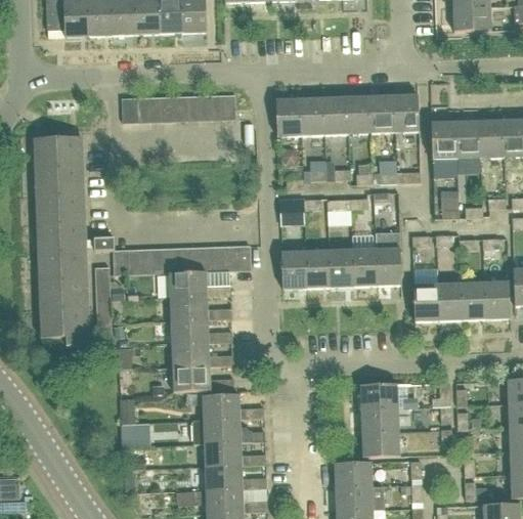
[(88,35),(87,0),(44,0),(46,28),(63,28),(64,36),(88,35)]
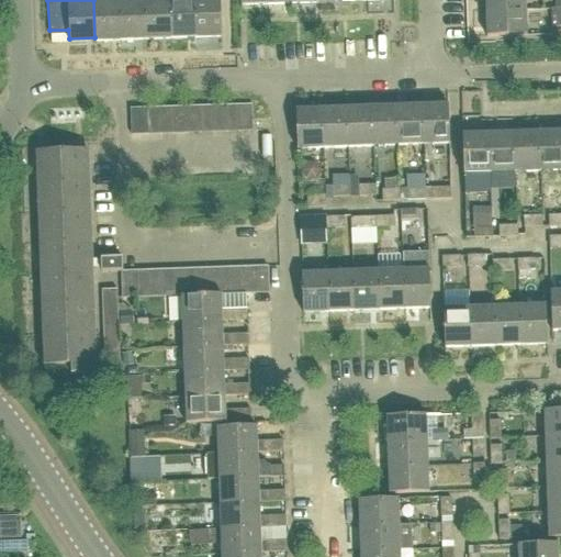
[(94,37),(120,36),(119,0),(93,0),(94,37)]
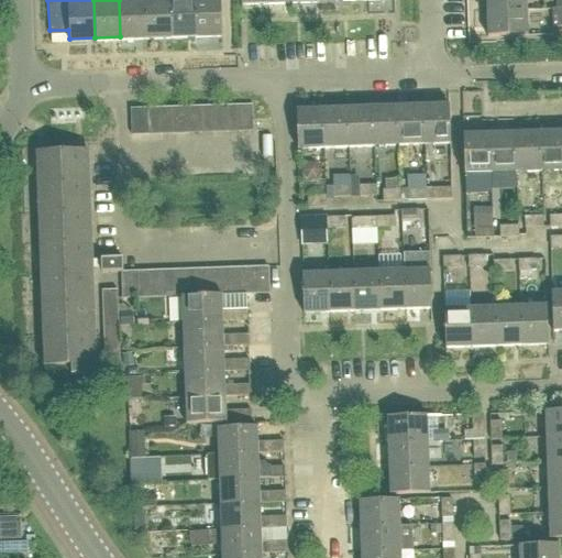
[(120,36),(145,36),(144,0),(119,0),(120,36)]
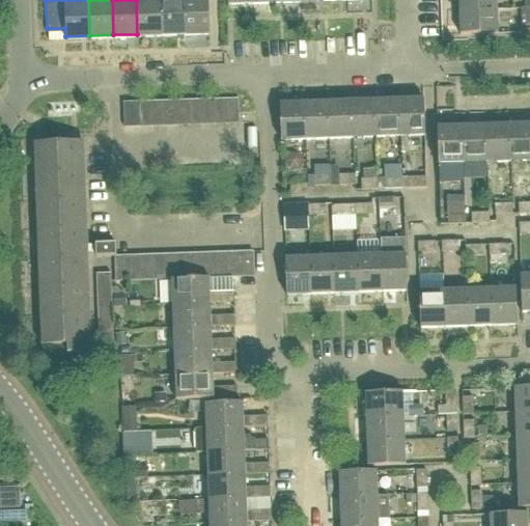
[(137,34),(161,33),(159,0),(136,0),(137,34)]
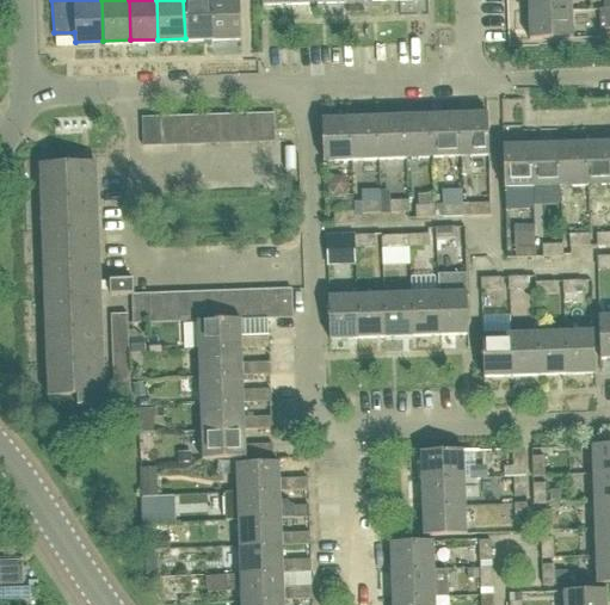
[(185,38),(211,37),(210,0),(183,0),(185,38)]
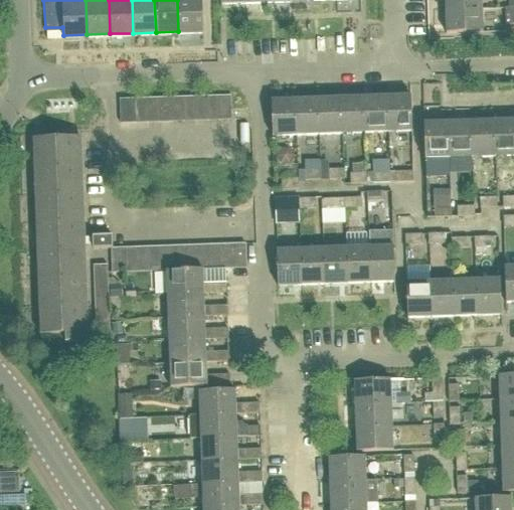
[(177,0),(178,31),(202,30),(201,0),(177,0)]
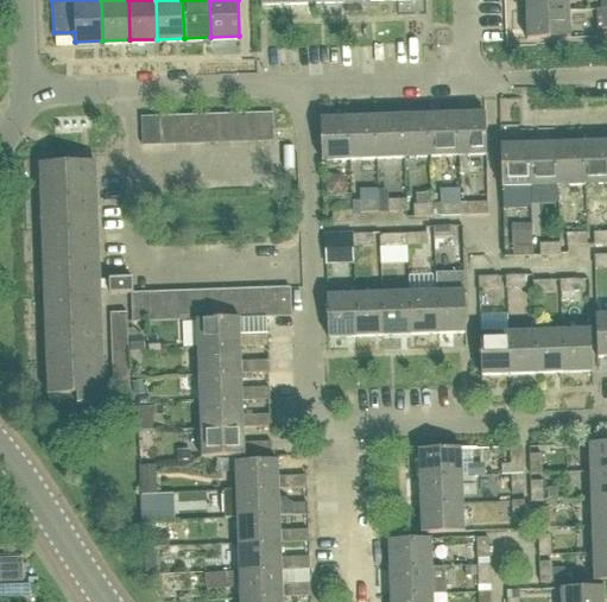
[(592,0),(592,16),(606,14),(606,0),(592,0)]
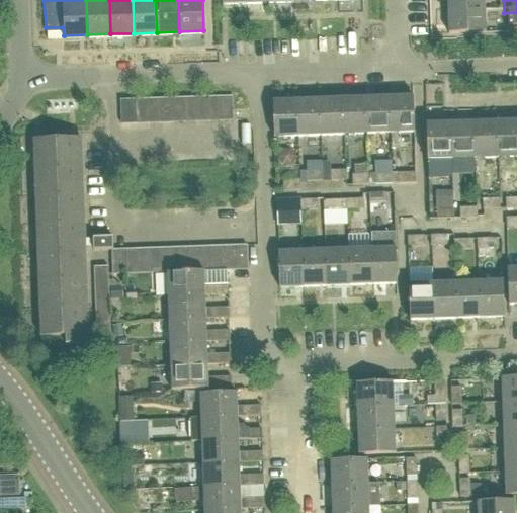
[(484,6),(447,7),(447,30),(485,29),(484,6)]
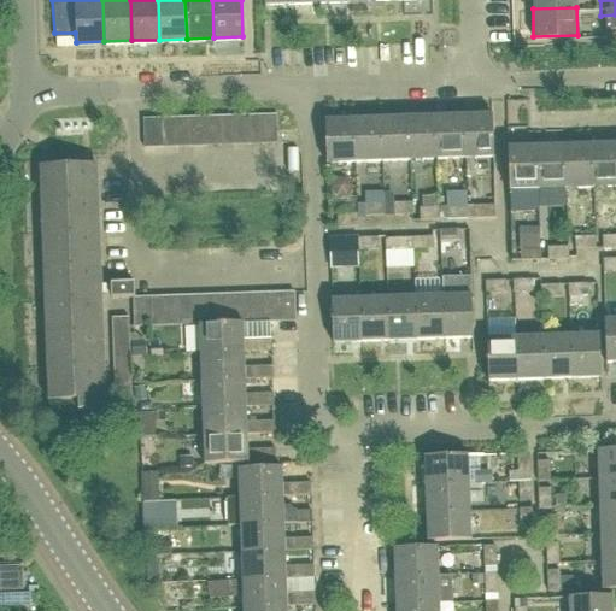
[(262,111),(263,140),(277,139),(276,110),(262,111)]
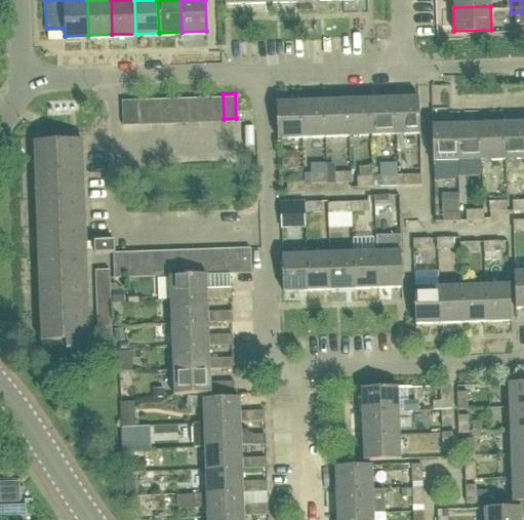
[(394,94),(395,131),(419,130),(418,93),(394,94)]
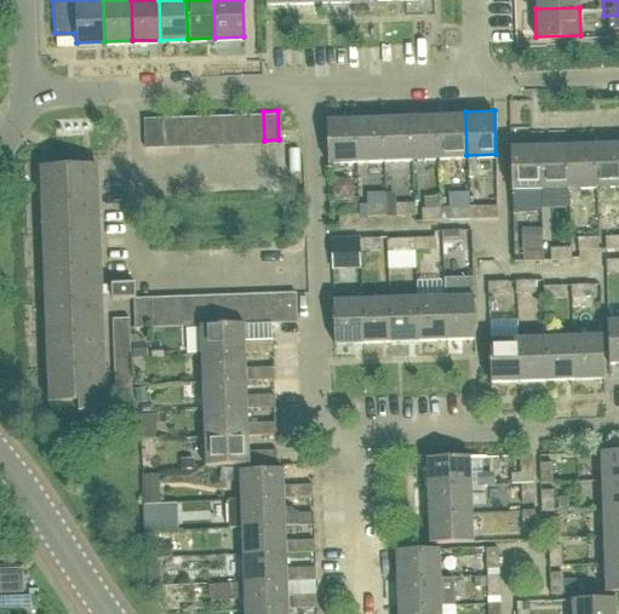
[(235,142),(250,141),(248,112),(234,113),(235,142)]
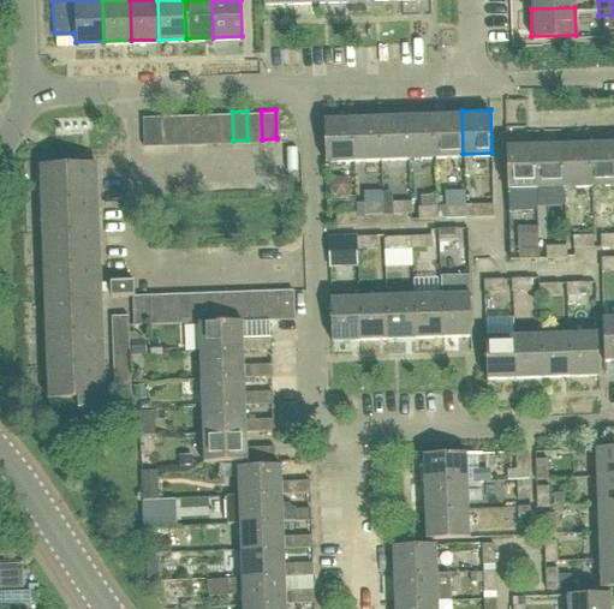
[(248,139),(262,139),(261,111),(246,111),(248,139)]
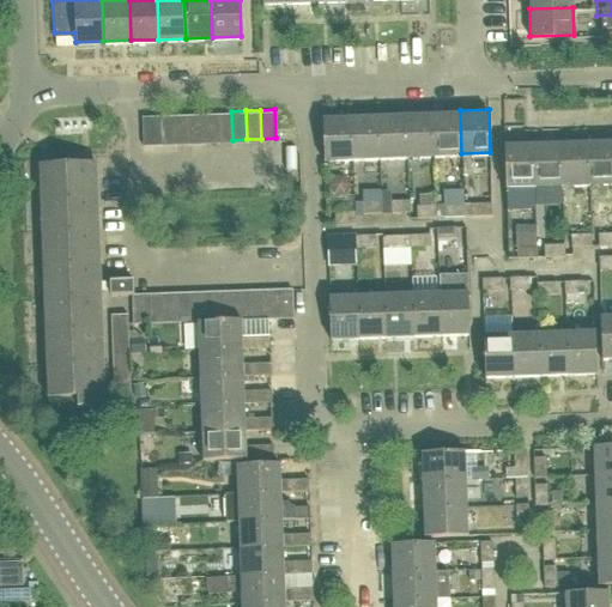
[(406,156),(434,155),(432,110),(405,111),(406,156)]
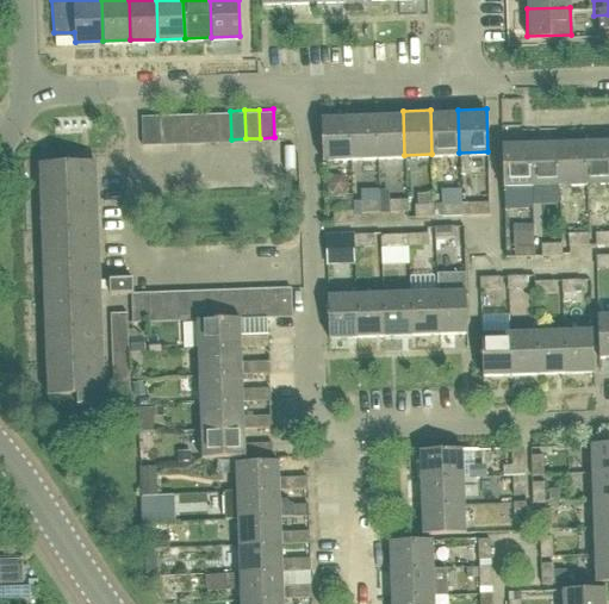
[(432,154),(459,153),(458,110),(430,110),(432,154)]
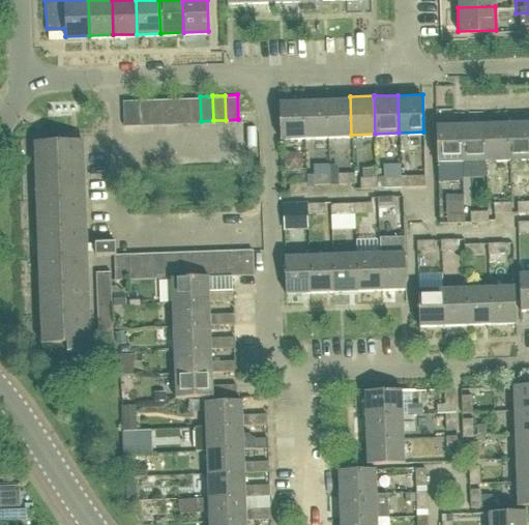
[(176,122),(188,121),(187,96),(175,97),(176,122)]
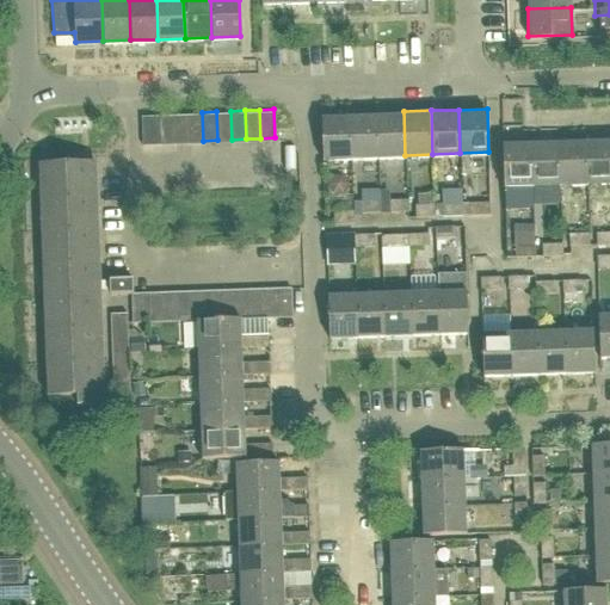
[(217,140),(232,140),(230,111),(216,111),(217,140)]
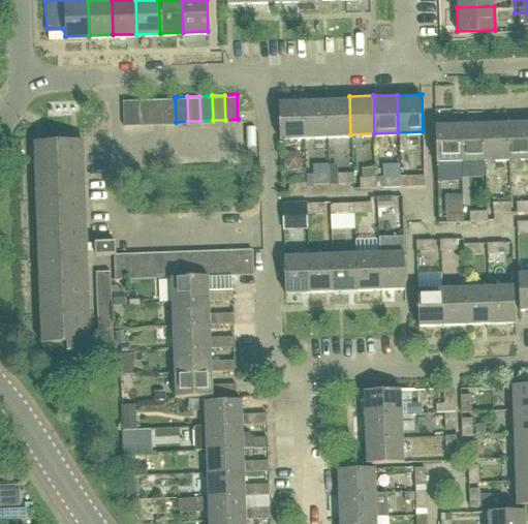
[(328,135),(350,134),(349,96),(325,97),(328,135)]
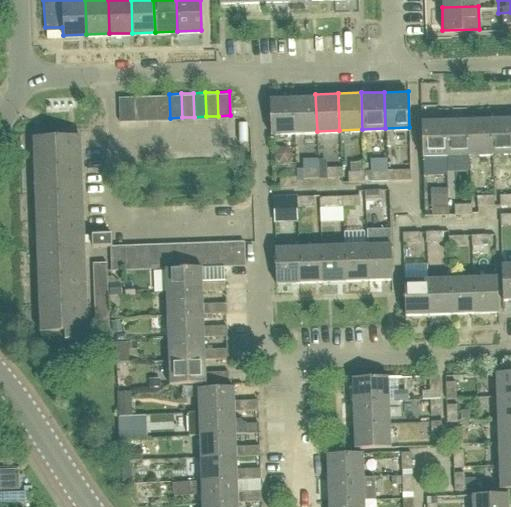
[(146,119),(158,118),(157,94),(145,95),(146,119)]
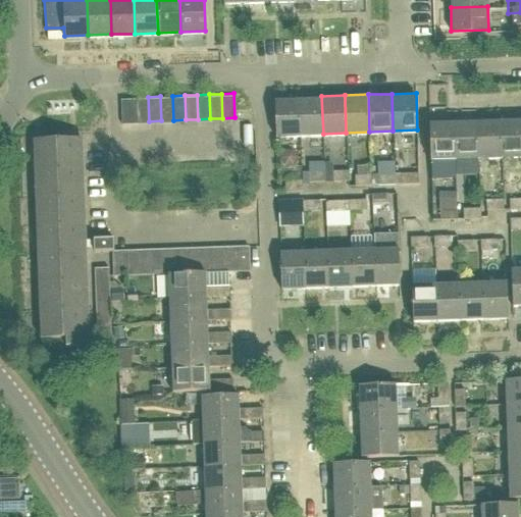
[(161,120),(173,120),(172,96),(160,96),(161,120)]
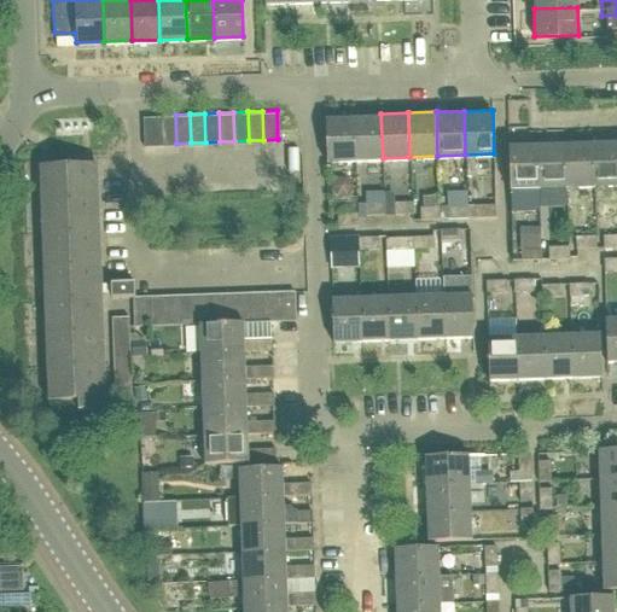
[(355,159),(383,158),(380,114),(354,115),(355,159)]
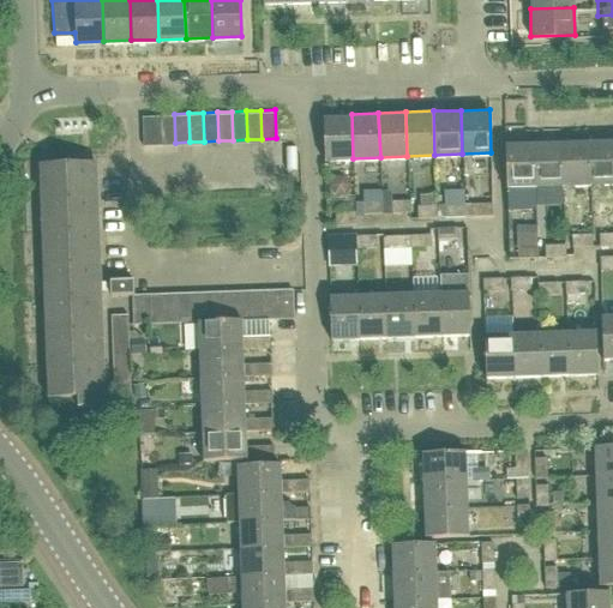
[(143,144),(160,143),(160,114),(142,115),(143,144)]
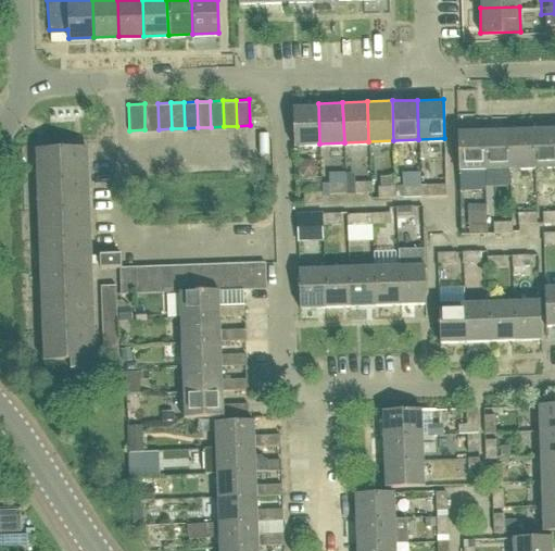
[(144,129),(159,129),(158,103),(144,103),(144,129)]
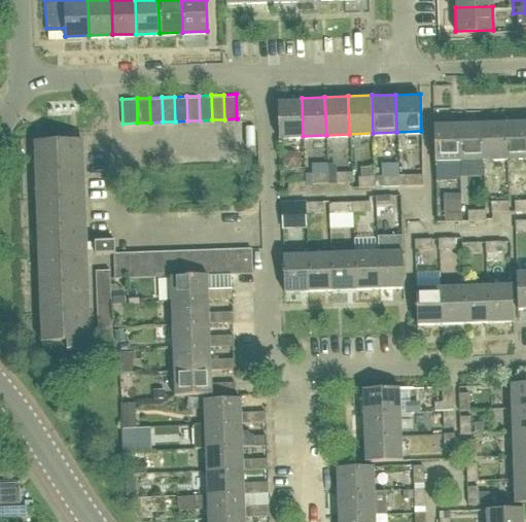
[(278,136),(303,136),(302,98),(276,99),(278,136)]
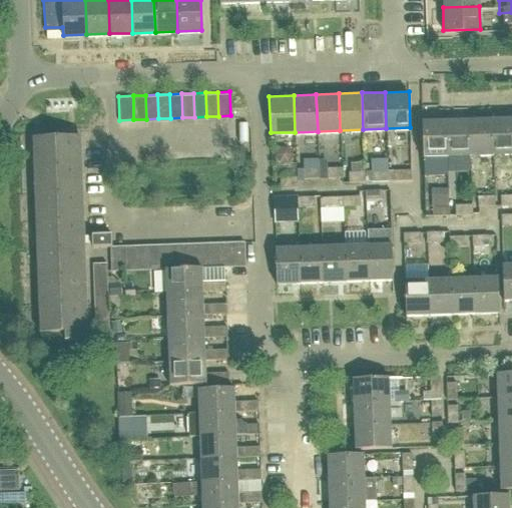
[(492,153),(511,151),(511,115),(491,116),(492,153)]
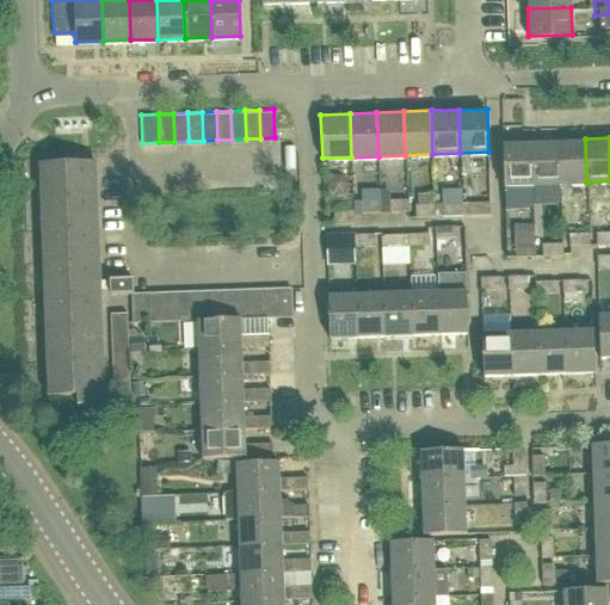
[(559,183),(586,183),(585,139),(558,140),(559,183)]
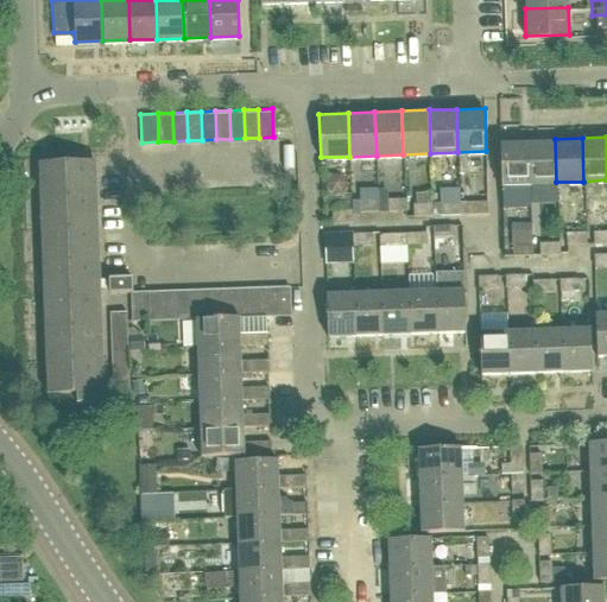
[(529,183),(556,182),(555,139),(528,140),(529,183)]
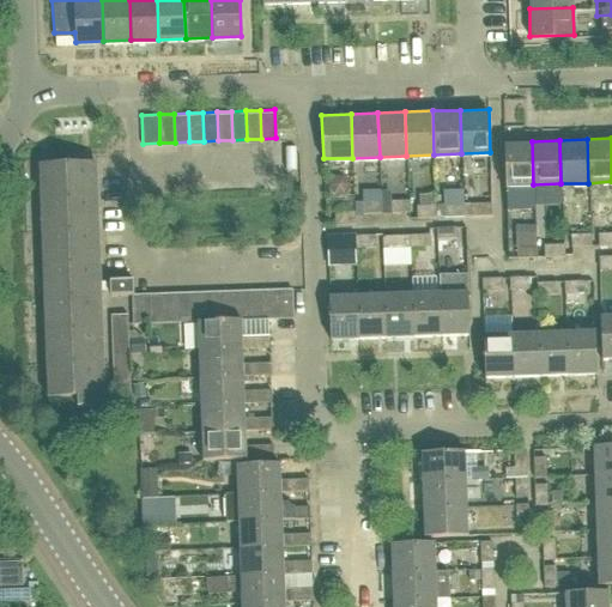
[(503,143),(506,186),(533,184),(532,141),(503,143)]
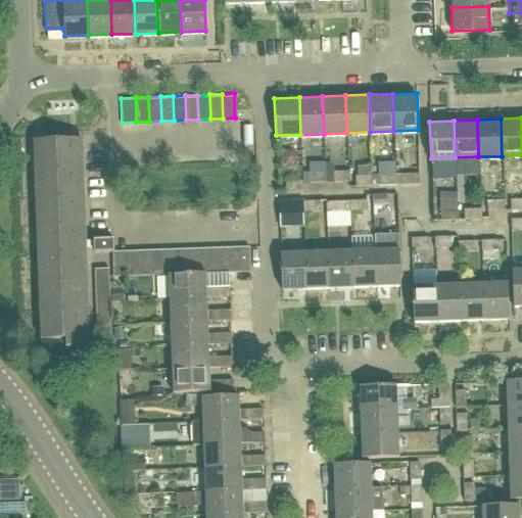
[(84,344),(83,315),(77,136),(33,138),(40,337),(65,336),(65,345),(84,344)]
